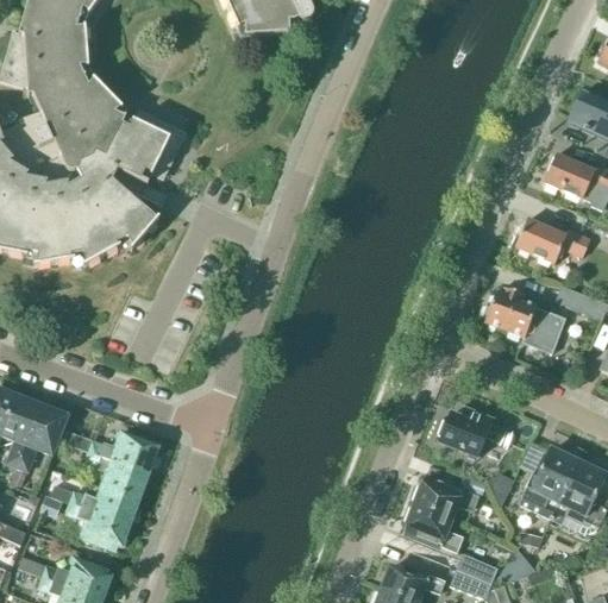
[(29,0),(19,32),(14,31),(14,30),(13,30),(0,75),(0,80),(24,87),(24,86),(27,86),(27,95),(30,95),(30,94),(33,94),(42,114),(13,125),(18,114),(10,111),(0,110),(0,250),(27,256),(27,252),(38,253),(36,264),(33,264),(33,265),(74,259),(74,255),(83,253),(86,264),(83,264),(85,267),(120,246),(118,243),(127,237),(132,246),(131,247),(132,249),(160,218),(158,217),(156,218),(138,202),(140,196),(162,206),(167,195),(146,186),(154,171),(163,176),(185,132),(140,112),(136,121),(125,115),(124,115),(114,112),(120,107),(121,108),(121,107),(93,77),(92,79),(93,80),(88,85),(85,76),(85,75),(85,74),(83,75),(80,66),(87,66),(87,67),(88,67),(86,25),(83,25),(83,27),(76,27),(80,18),(81,17),(80,17),(82,7),(88,12),(87,13),(88,13),(98,0),(224,0),(238,29),(239,27),(238,26),(245,24),(245,33),(244,33),(244,35),(289,32),(288,19),(294,18),(299,17),(300,18),(301,19),(304,20),(306,20),(307,20),(309,19),(309,18),(311,18),(312,16),(313,14),(313,12),(313,11),(313,10),(308,0),(29,0)]
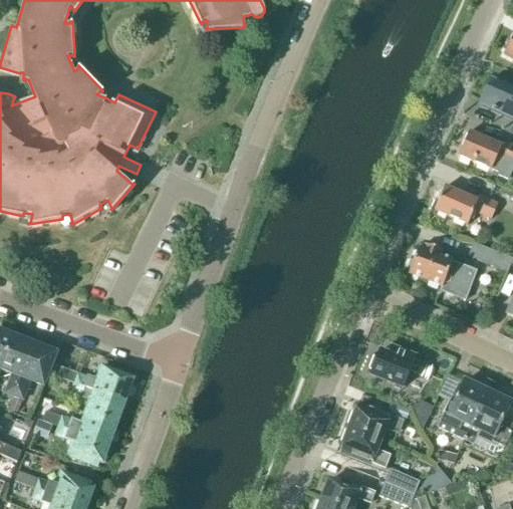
[(485,85),(477,103),(512,118),(512,122),(510,129),(512,130),(512,85),(491,75),(486,86),(485,85)]
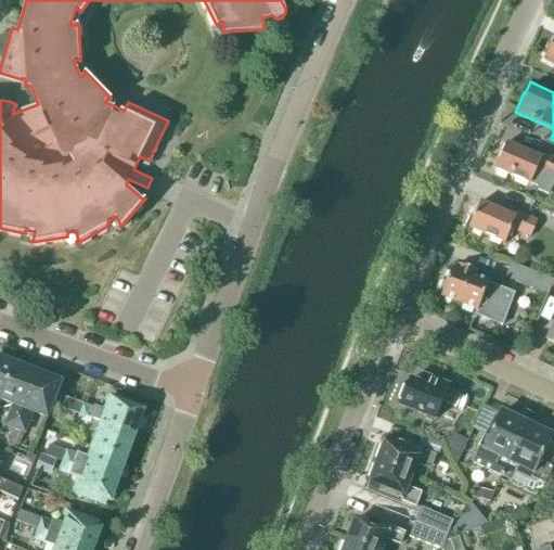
[(541,154),(506,139),(495,165),(499,167),(499,169),(506,173),(506,170),(531,181),(531,180),(539,183),(538,186),(550,191),(553,182),(553,154),(543,150),(541,154)]
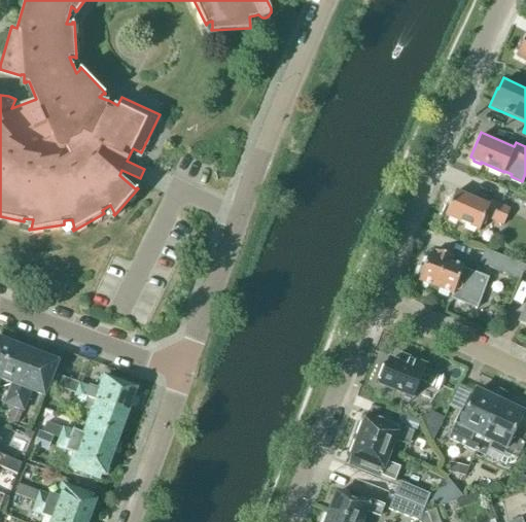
[(490,203),(456,188),(455,192),(453,192),(449,200),(451,202),(446,213),(481,228),(487,213),(505,221),(512,206),(492,198),(490,203)]
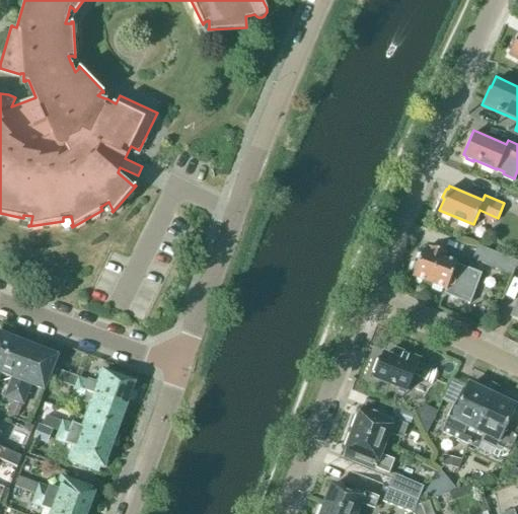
[(447,250),(430,244),(428,248),(423,247),(413,274),(446,287),(444,291),(459,297),(470,300),(482,271),(457,261),(446,255),(447,250)]
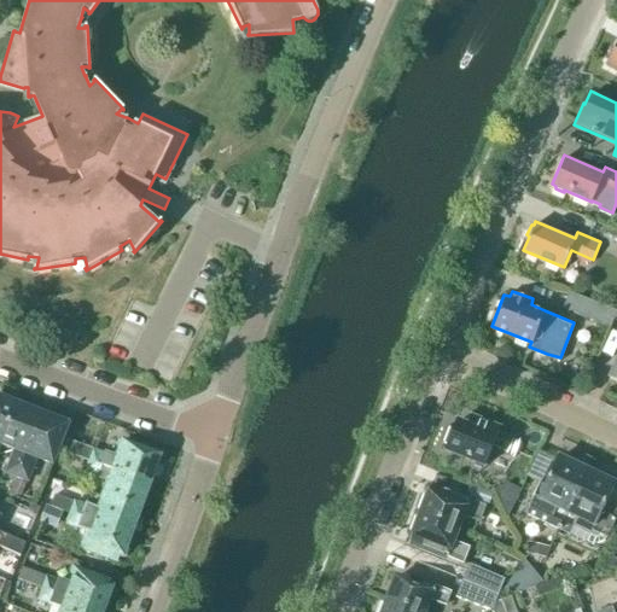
[(0,442),(1,441),(17,402),(12,400),(10,397),(3,395),(0,395),(0,442)]
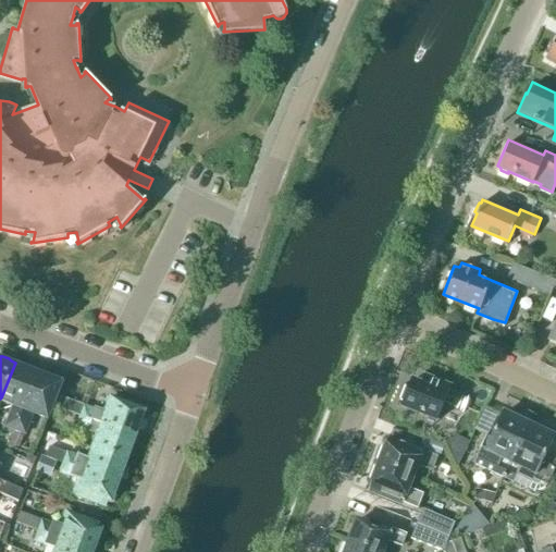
[(16,427),(38,371),(28,368),(26,365),(20,363),(17,364),(15,363),(1,397),(14,402),(5,422),(15,427),(16,427)]
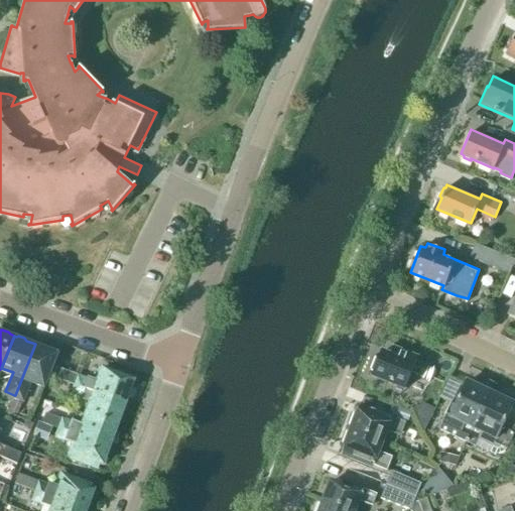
[(35,344),(15,395),(23,398),(31,379),(44,384),(56,352),(53,351),(51,349),(45,346),(43,347),(35,344)]
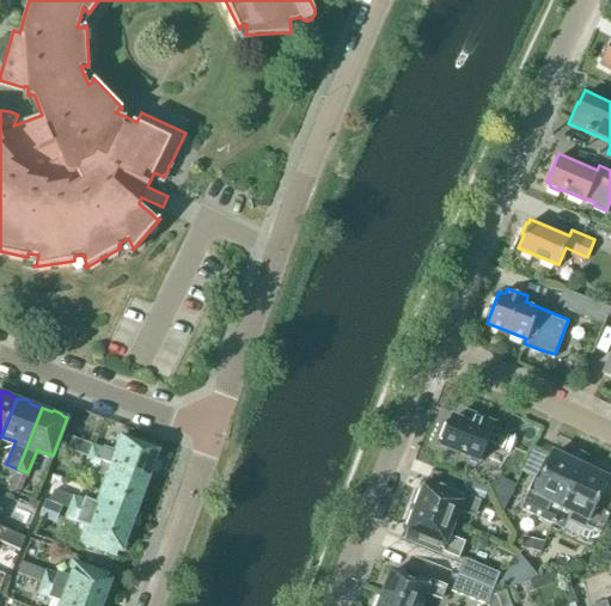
[(495,422),(465,411),(462,420),(451,416),(448,421),(446,421),(440,435),(443,436),(440,442),(481,458),(488,439),(511,447),(513,440),(503,436),(506,430),(494,426),(495,422)]
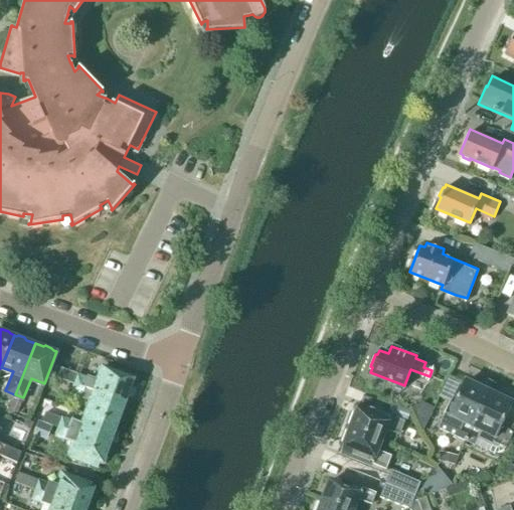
[(74,382),(123,399),(126,390),(129,390),(132,382),(130,380),(131,377),(108,369),(109,366),(104,365),(103,367),(101,366),(97,378),(77,372),(74,382)]
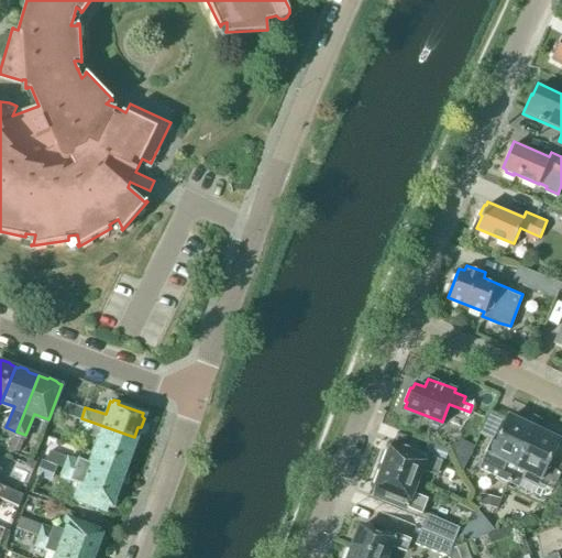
[(483,426),(496,431),(505,411),(492,405),(483,426)]
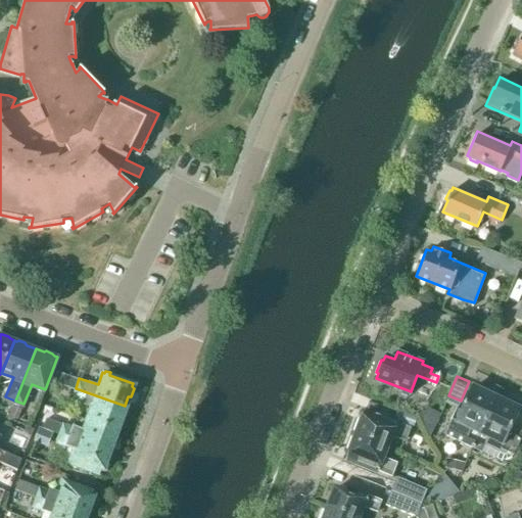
[(473,444),(495,397),(485,392),(486,390),(475,384),(473,386),(471,385),(461,409),(457,407),(452,417),(445,431),(473,444)]
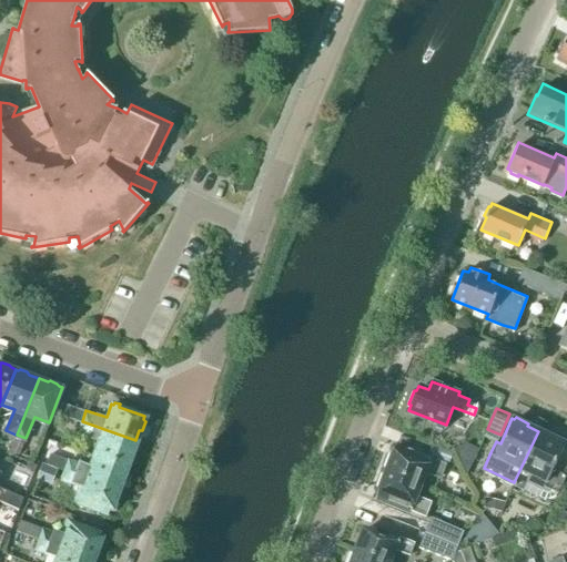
[(132,449),(135,440),(82,421),(78,431),(99,439),(93,451),(130,465),(134,452),(132,449)]
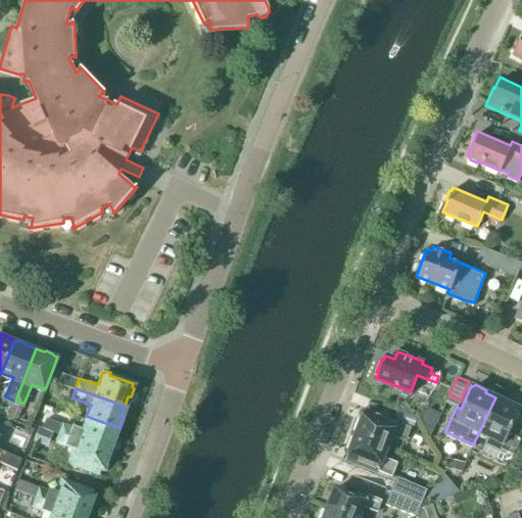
[(495,397),(473,444),(503,459),(512,455),(513,453),(514,453),(521,437),(510,431),(520,409),(518,408),(519,406),(507,399),(506,402),(495,397)]
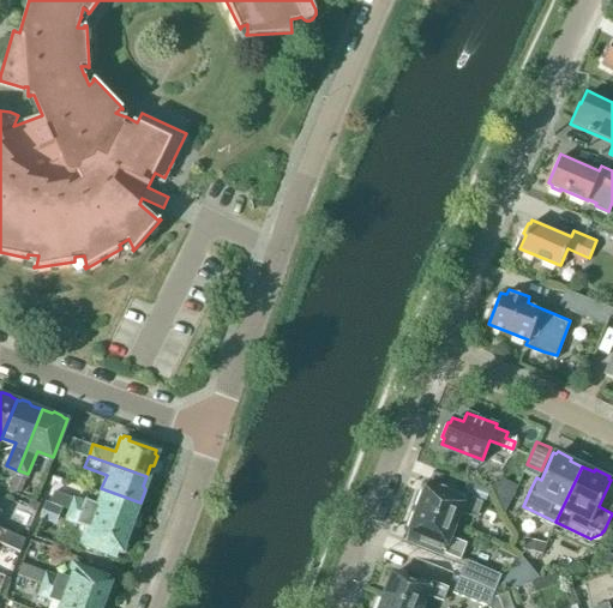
[(17,470),(10,488),(20,493),(28,474),(18,470),(17,470)]
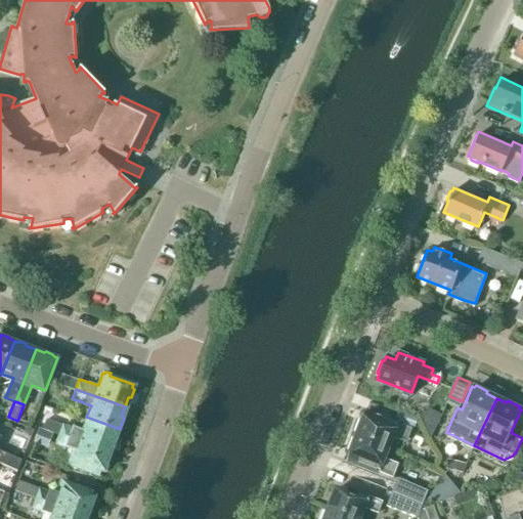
[(399,406),(394,419),(411,425),(415,426),(419,415),(399,406)]
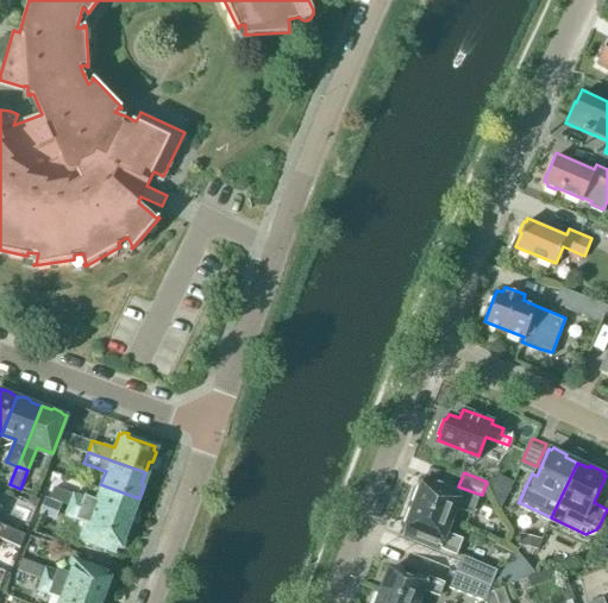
[(412,502),(451,519),(457,504),(471,509),(477,496),(458,489),(425,476),(421,485),(418,485),(412,502)]
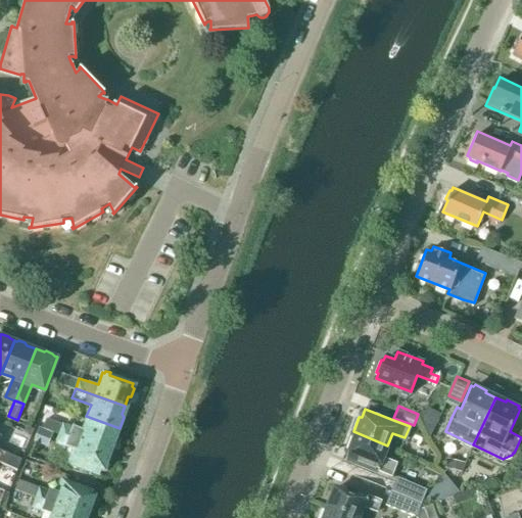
[(120,428),(86,416),(82,428),(63,421),(46,416),(43,424),(54,428),(53,429),(59,431),(60,430),(108,449),(111,440),(115,439),(120,428)]
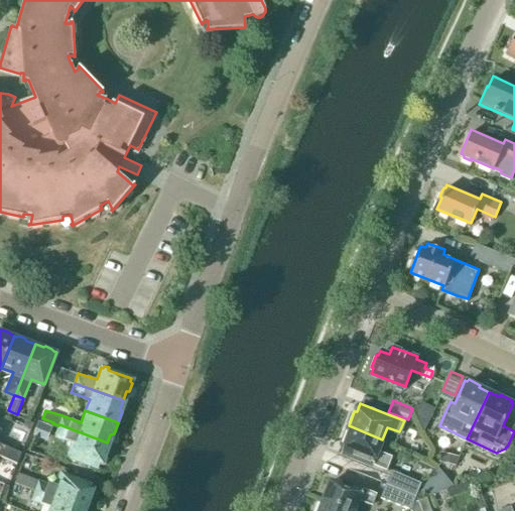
[(53,422),(42,418),(42,419),(38,418),(33,432),(47,438),(52,423),(53,422)]
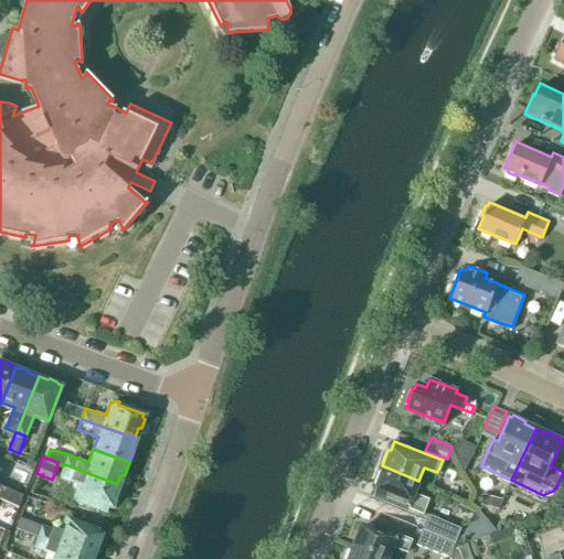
[(114,494),(117,484),(65,464),(64,465),(61,475),(81,483),(75,496),(108,508),(109,506),(114,505),(116,497),(114,494)]
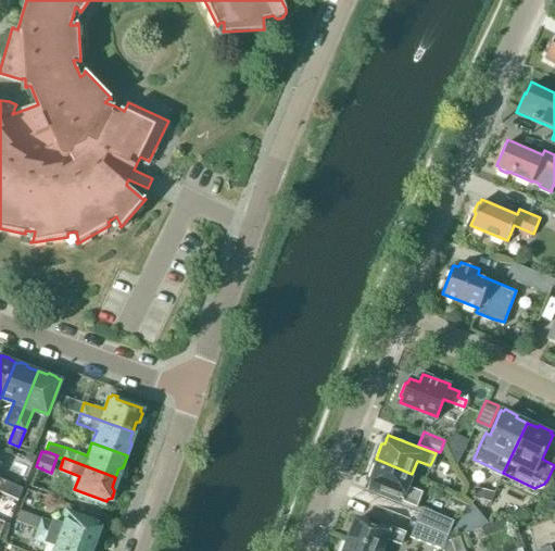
[(407,486),(412,474),(376,459),(369,475),(371,475),(368,485),(416,503),(420,491),(407,486)]
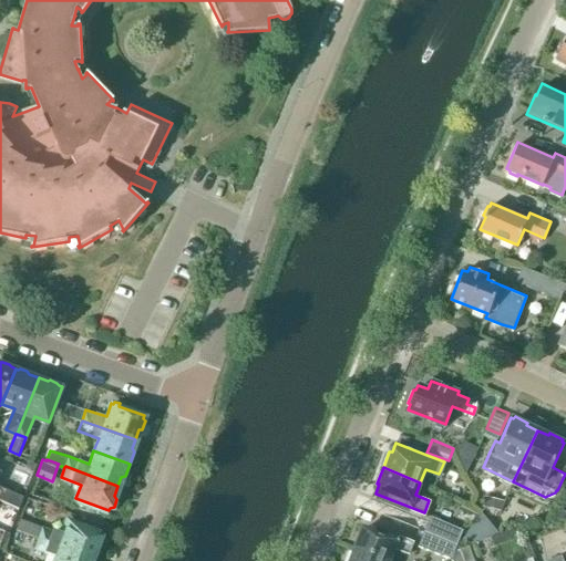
[(0,498),(19,507),(23,498),(3,488),(0,486),(0,498)]
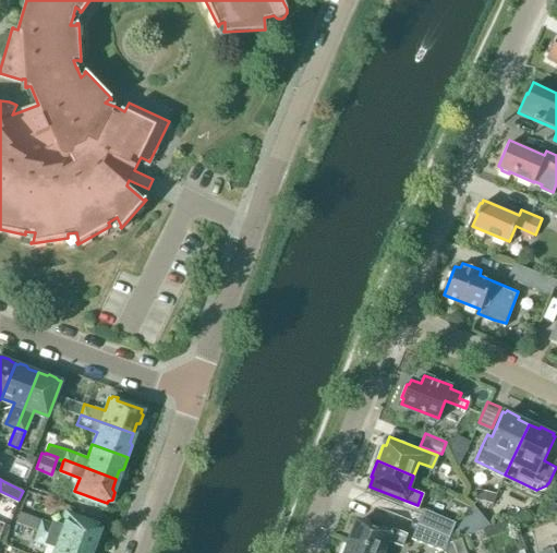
[(462,533),(491,523),(473,503),(457,528),(462,533)]
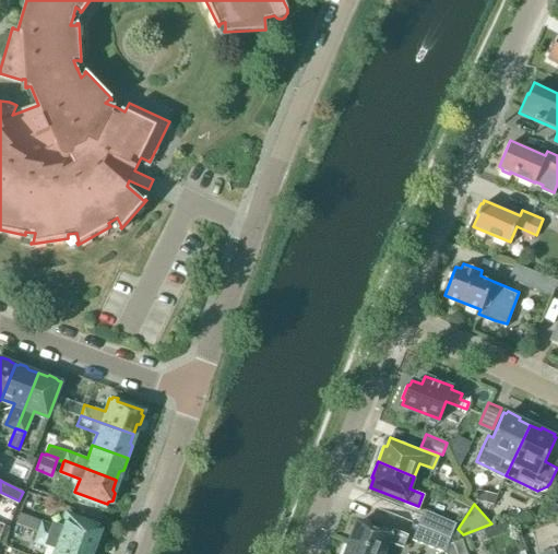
[(418,522),(450,535),(456,520),(424,507),(418,522)]
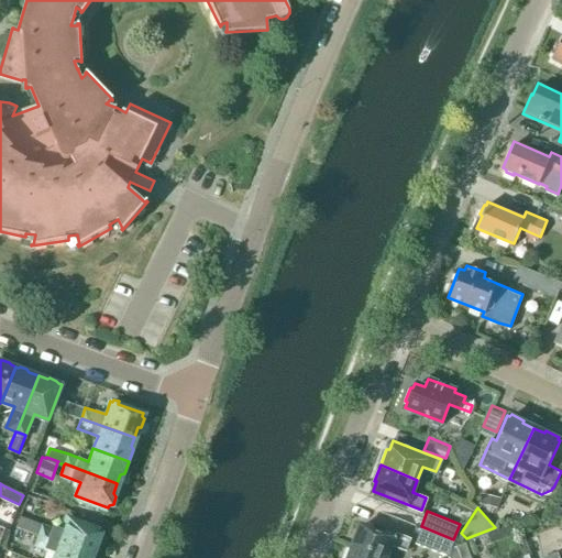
[(40,533),(96,553),(102,534),(99,532),(100,528),(68,516),(64,529),(21,514),(18,524),(40,533)]
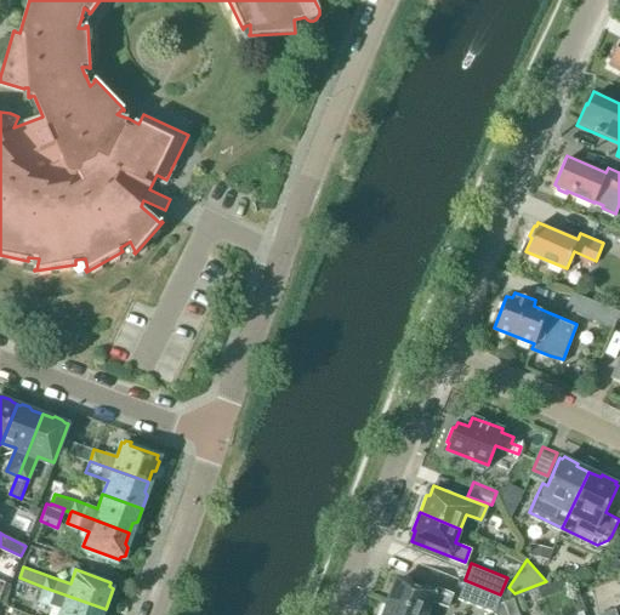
[(390,599),(427,614),(432,598),(448,604),(453,593),(407,575),(405,580),(398,578),(390,599)]
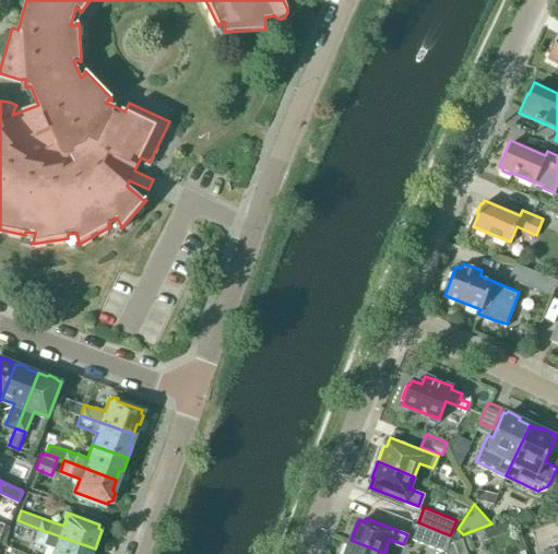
[(444,550),(450,535),(418,522),(412,537),(444,550)]
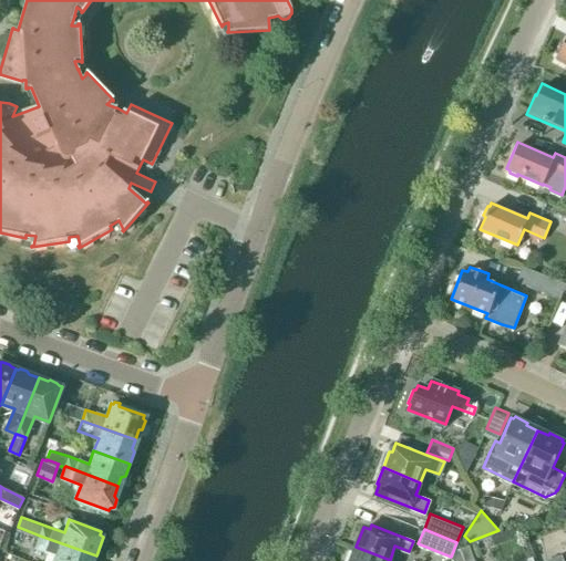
[(93,560),(96,556),(40,536),(35,547),(57,554),(53,560),(93,560)]
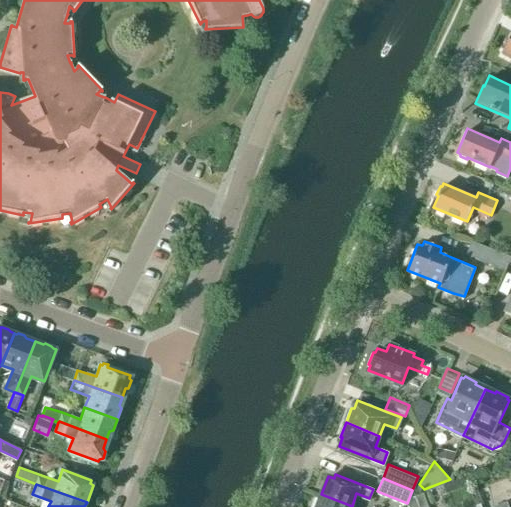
[(421,506),(429,506),(424,490),(416,493),(421,506)]
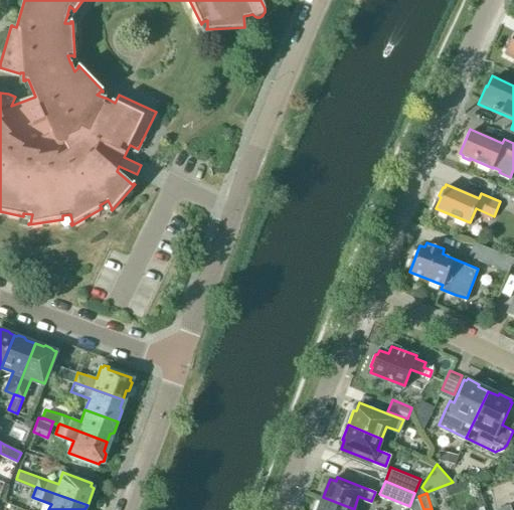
[(353,509),(354,509),(323,497),(317,509),(353,509)]
